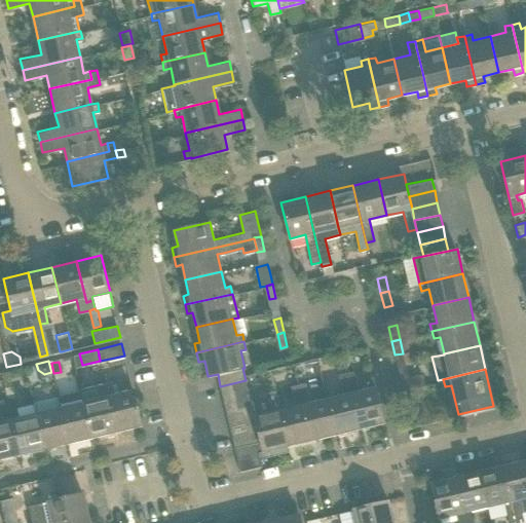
[(346,372),(359,427),(384,422),(375,385),(358,389),(353,370),(346,372)]
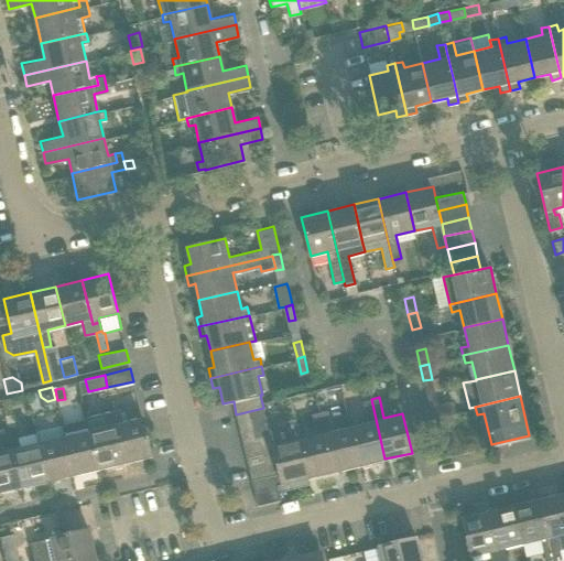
[(350,427),(359,465),(384,459),(371,399),(362,401),(368,422),(350,427)]
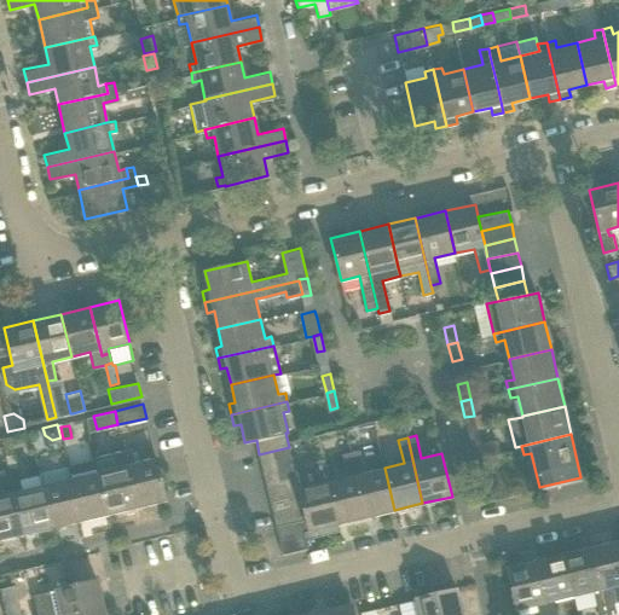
[(470,440),(474,457),(484,456),(479,439),(470,440)]
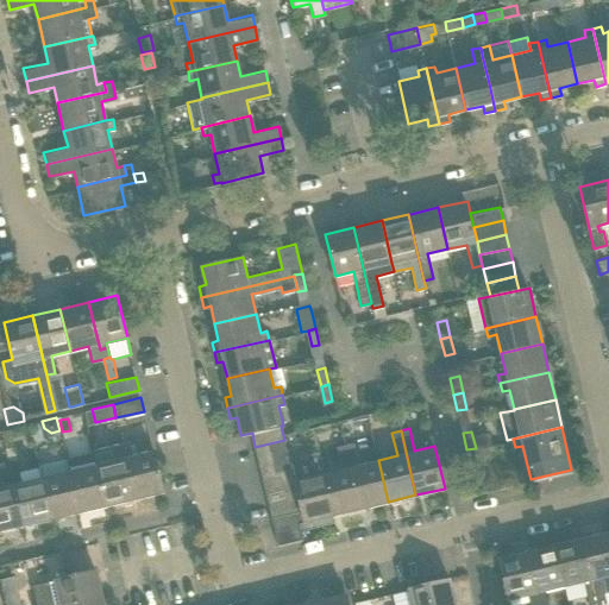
[(130,440),(120,441),(135,499),(163,492),(154,451),(133,455),(130,440)]
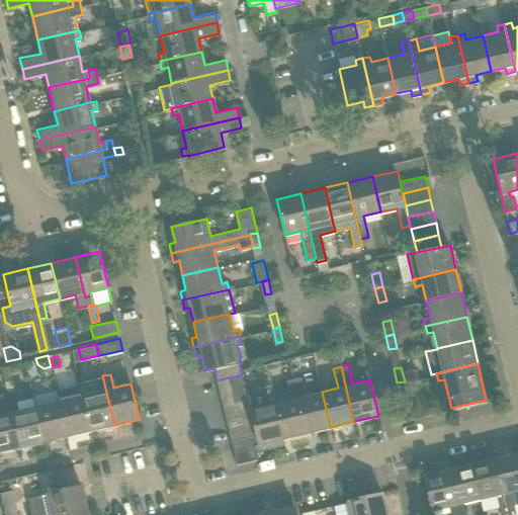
[(217,380),(220,392),(245,387),(242,374),(217,380)]
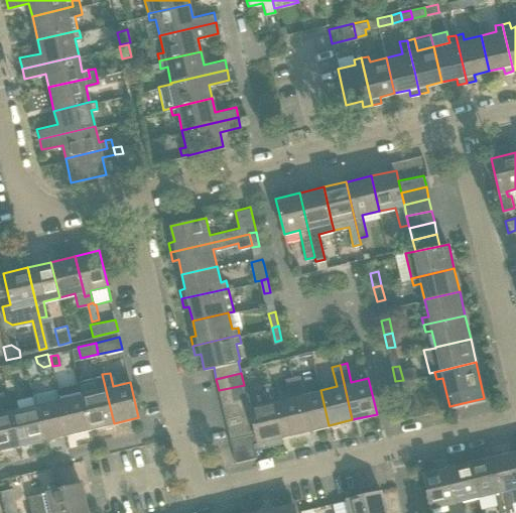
[(79,380),(82,393),(91,428),(114,423),(102,374),(79,380)]
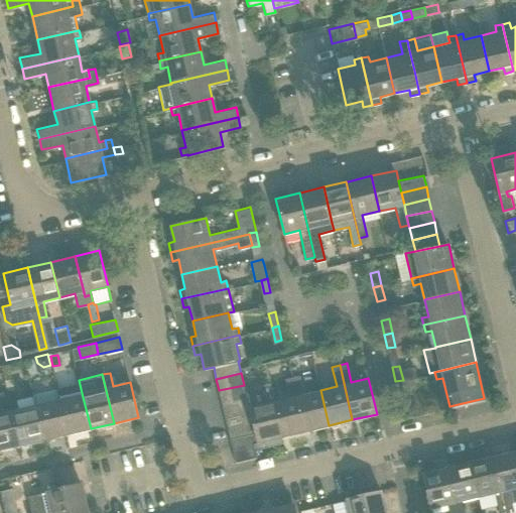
[(292,376),(304,430),(329,425),(320,390),(303,394),(299,374),(292,376)]
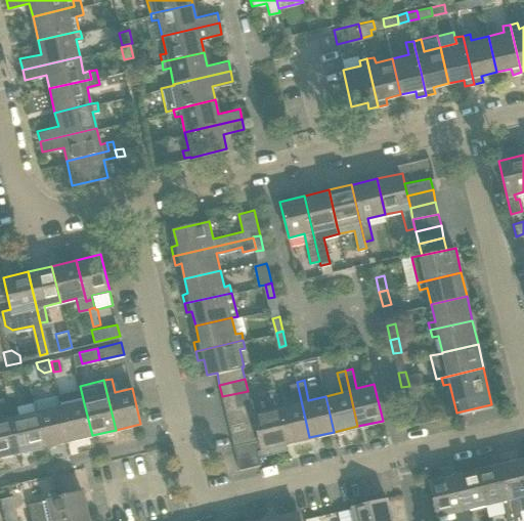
[(277,407),(286,443),(309,437),(297,382),(290,384),(294,403),(277,407)]
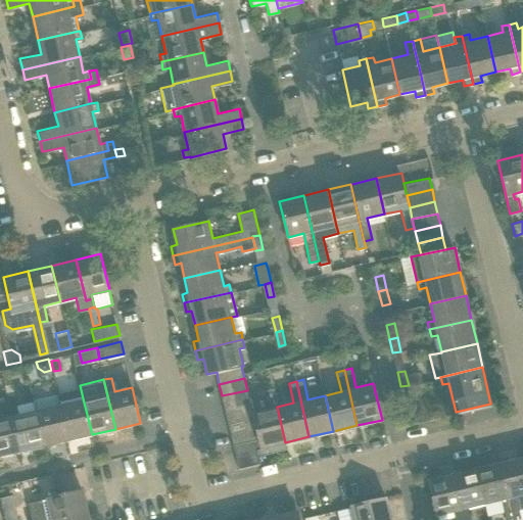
[(409,385),(400,386),(405,400),(412,398),(409,385)]
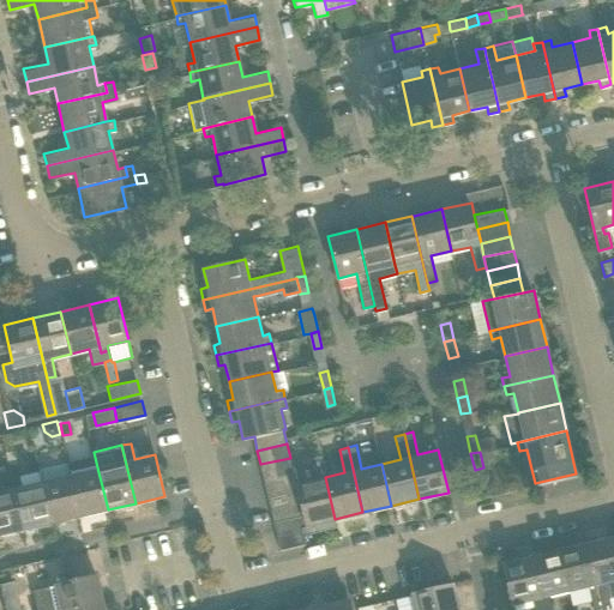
[(74,460),(66,463),(79,517),(108,509),(97,467),(95,456),(74,460)]
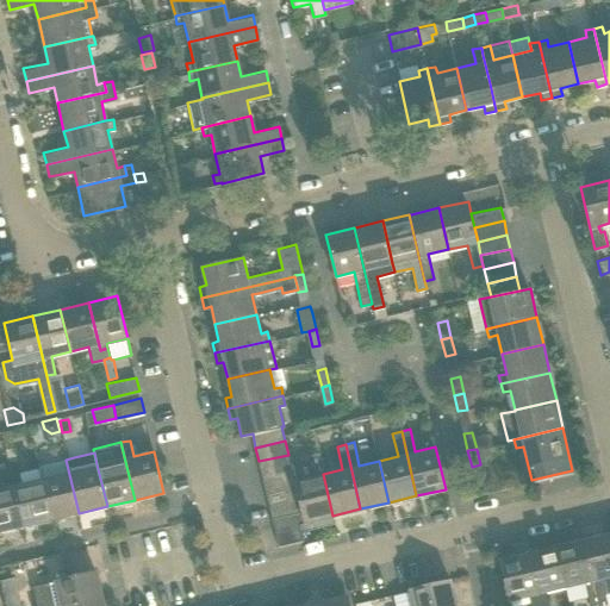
[(259,461),(262,475),(291,468),(288,457),(288,455),(259,461)]
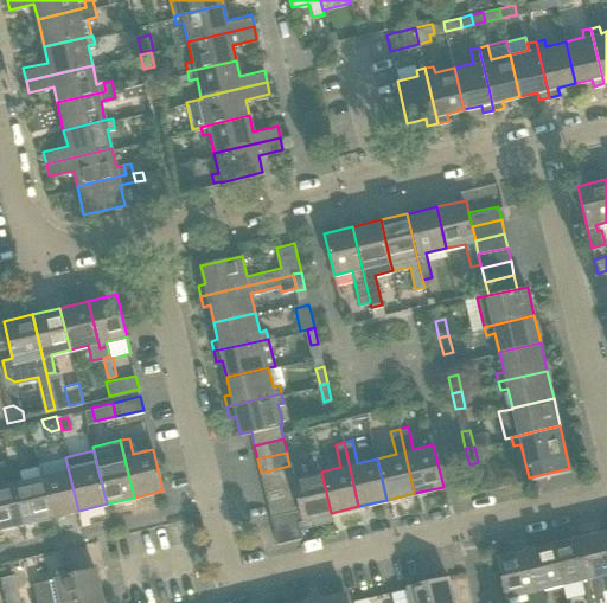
[(296,494),(300,507),(302,520),(307,519),(310,526),(327,521),(326,514),(331,513),(321,472),(302,476),(296,453),(287,455),(289,466),(293,480),(296,494)]
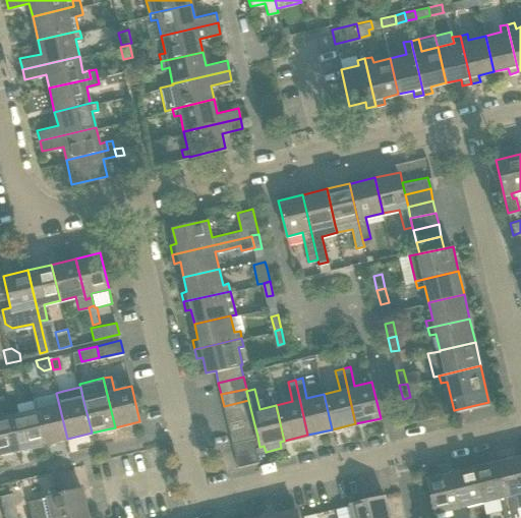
[(14,393),(6,394),(19,450),(44,444),(35,408),(18,412),(14,393)]
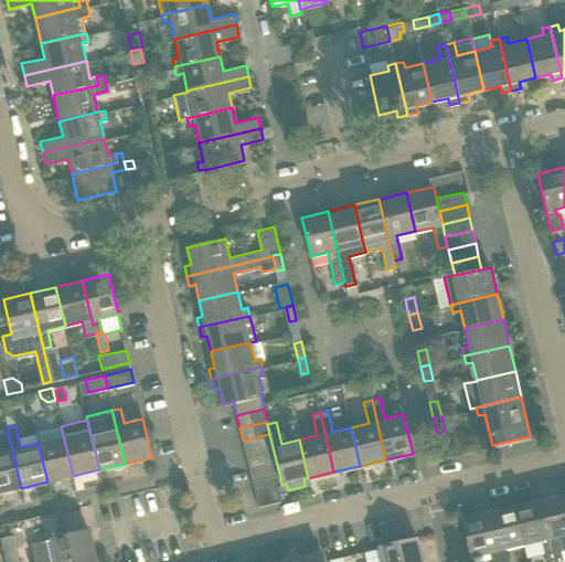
[(41,443),(38,443),(48,481),(73,476),(61,426),(53,427),(48,430),(39,432),(41,443)]
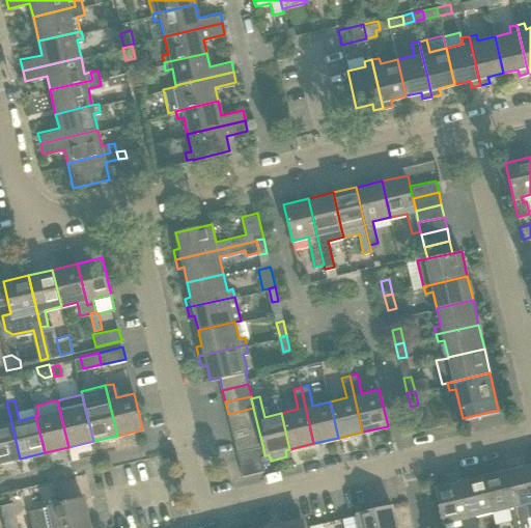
[(0,408),(4,423),(0,424),(0,463),(20,459),(6,401),(0,403),(0,408)]
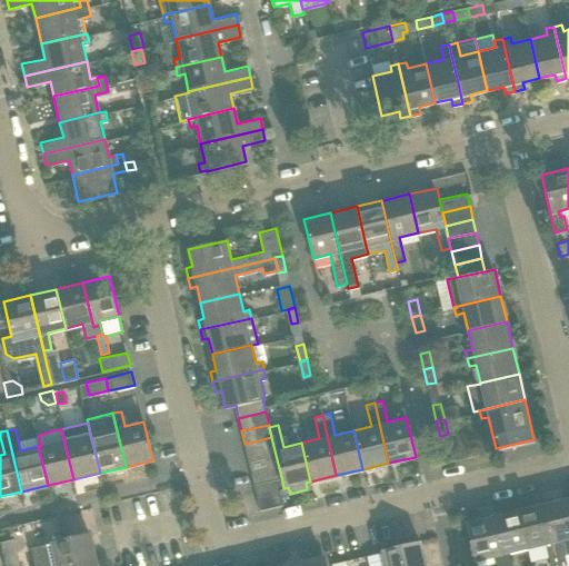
[(245,444),(248,457),(275,450),(271,437),(245,444)]
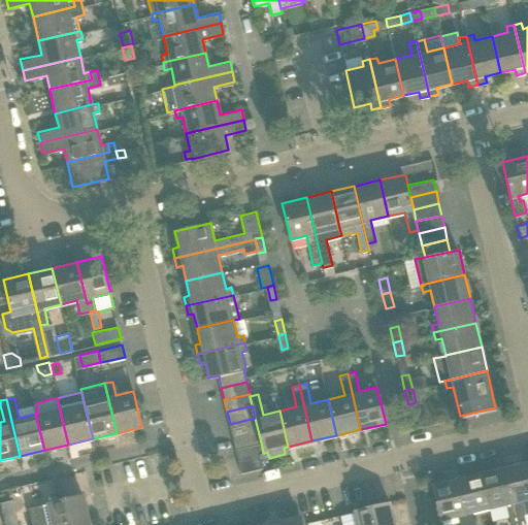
[(230,424),(232,435),(258,430),(255,418),(230,424)]
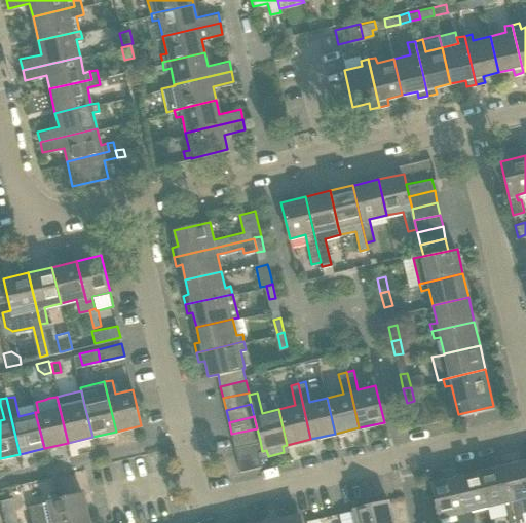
[(231,434),(234,446),(260,440),(257,428),(231,434)]
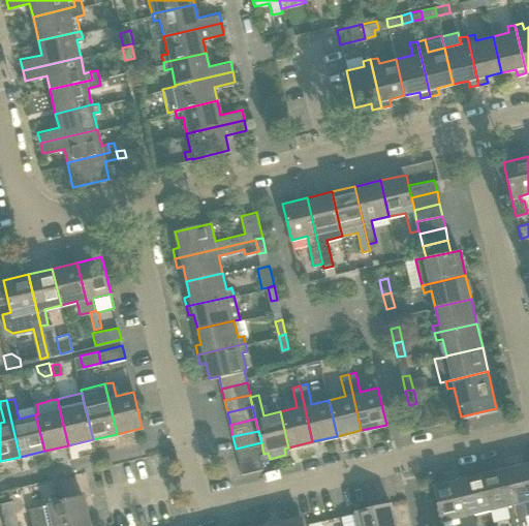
[(236,449),(239,461),(260,456),(260,454),(263,454),(261,442),(236,449)]
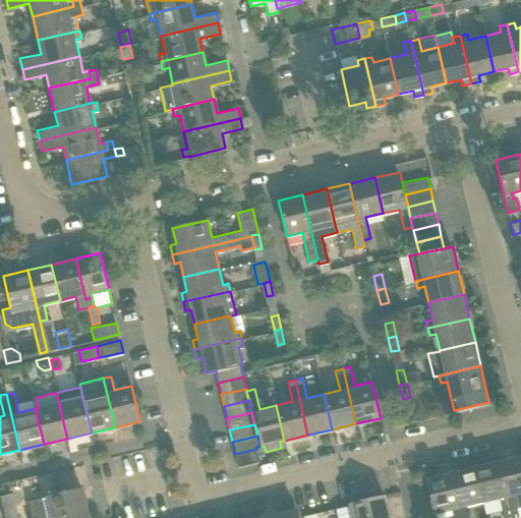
[(256,449),(235,454),(238,465),(259,461),(256,449)]
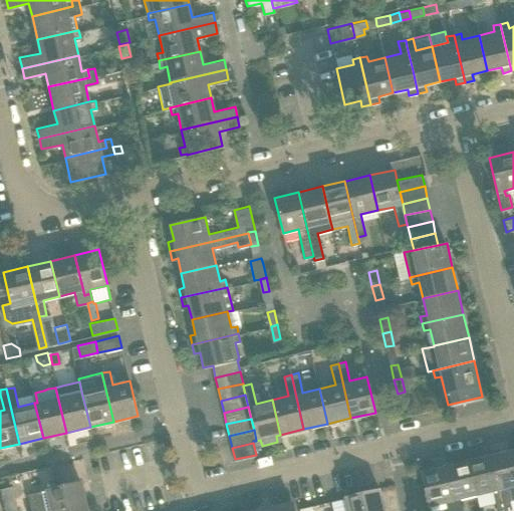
[(513,448),(492,454),(504,509),(504,510),(507,510),(512,510),(510,501),(513,499),(513,448)]
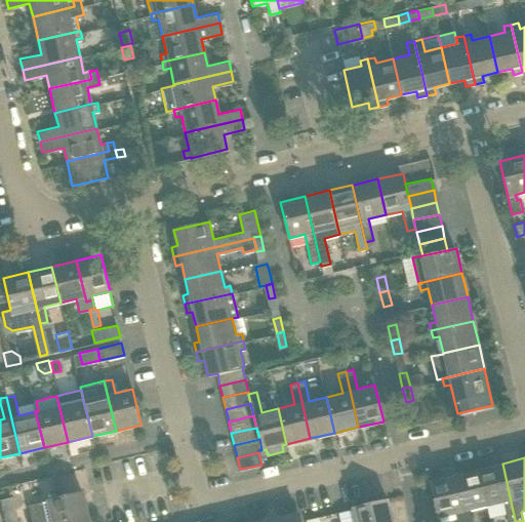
[(502,464),(478,470),(486,506),(502,502),(508,521),(515,520),(502,464)]
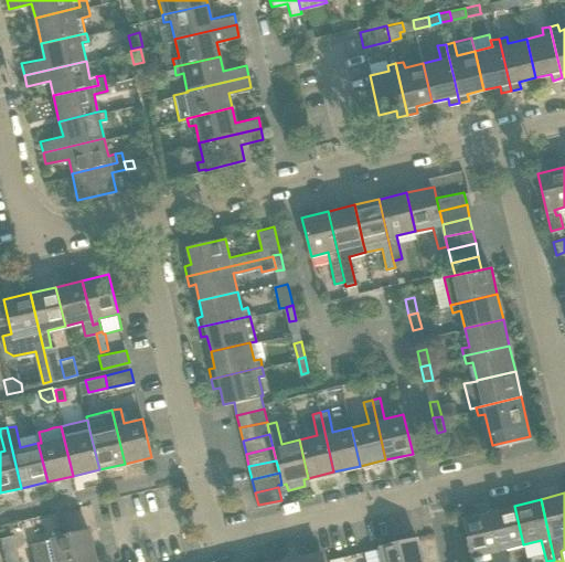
[(514,506),(489,511),(500,561),(509,561),(505,549),(523,544),(514,506)]
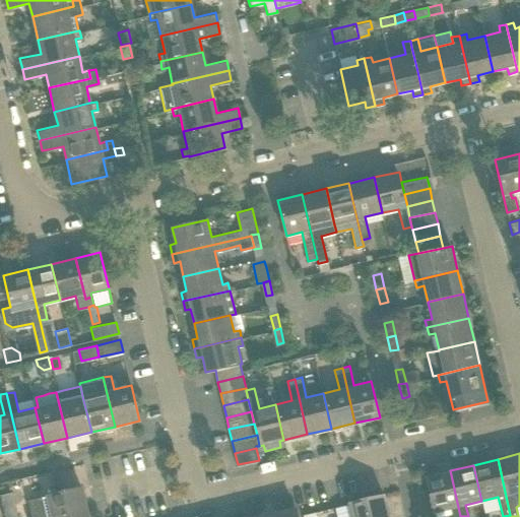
[(460,516),(450,470),(426,476),(434,512),(451,508),(452,516),(460,516)]
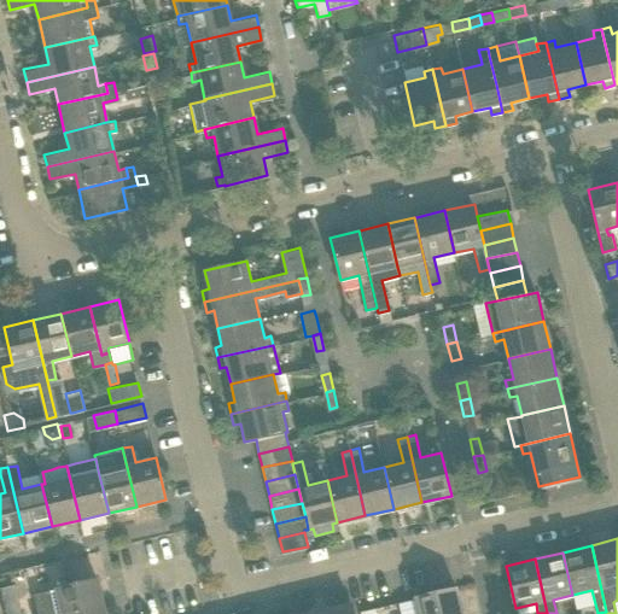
[(73,613),(104,607),(98,578),(34,592),(39,612),(34,613),(73,613)]
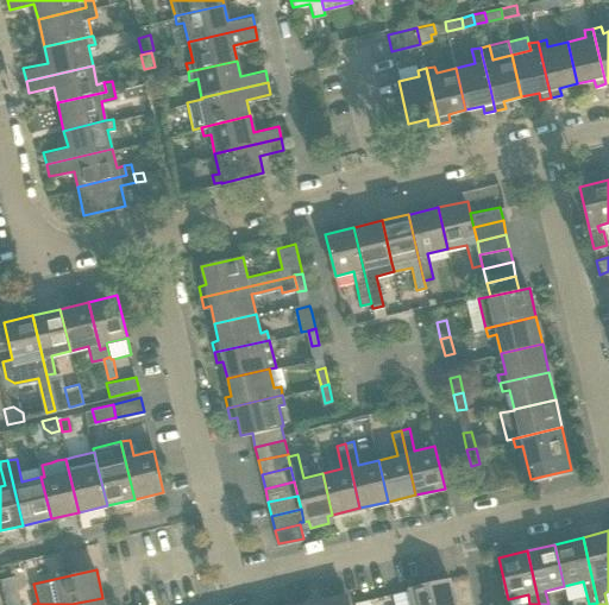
[(454,604),(450,578),(408,588),(410,604),(454,604)]
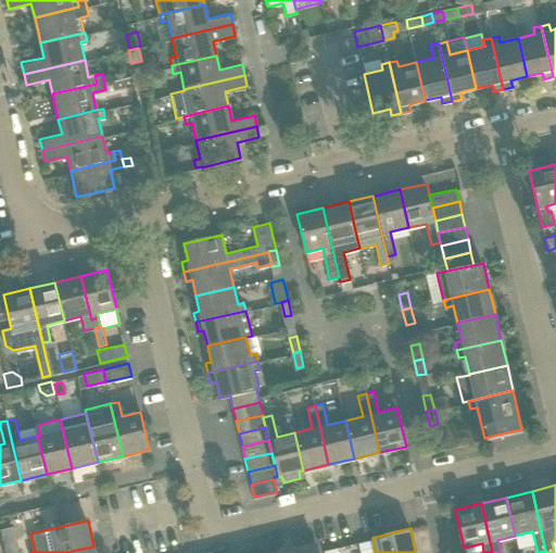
[(317,552),(315,542),(289,549),(290,552),(317,552)]
